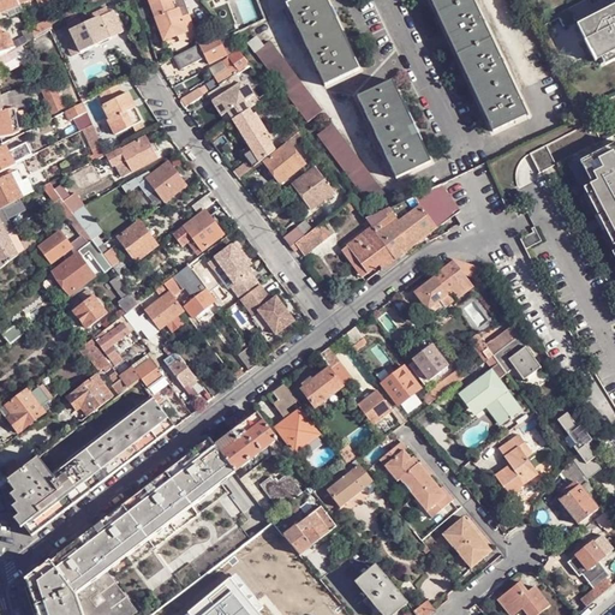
[(0,0),(0,58),(23,45),(28,42),(25,37),(13,45),(7,31),(1,34),(0,28),(0,11),(6,9),(21,4),(18,0),(0,0)]
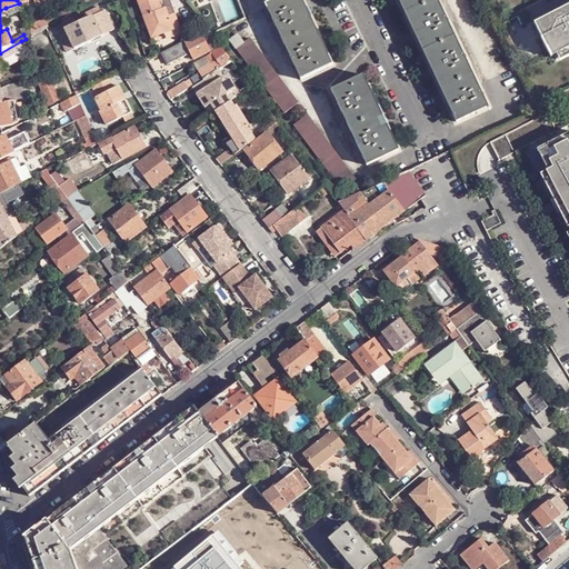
[(136,0),(151,39),(178,29),(172,16),(175,15),(169,0),(163,0),(162,0),(136,0)]
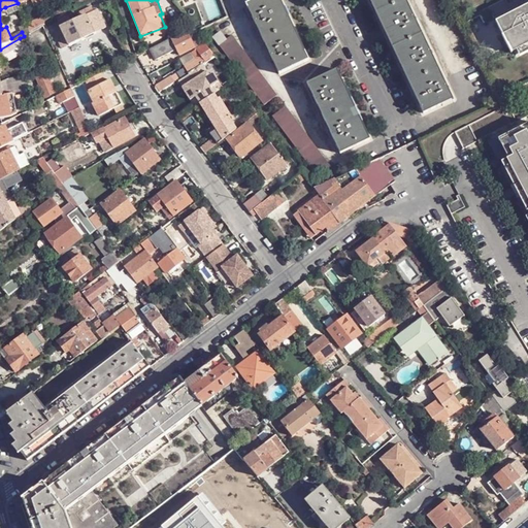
[(277,0),(252,0),(245,3),(250,11),(253,10),(255,15),(253,17),(257,25),(259,24),(261,29),(259,30),(266,45),(269,44),(271,50),(269,51),(273,60),(275,58),(282,72),(309,59),(305,51),(303,52),(277,0)]
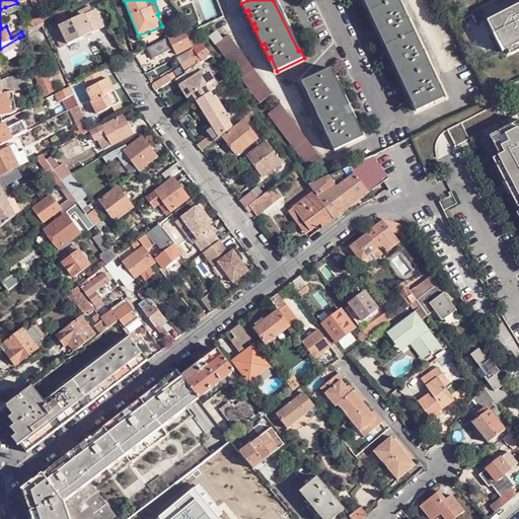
[(273,0),(298,51),(300,50),(276,0),(273,0)]
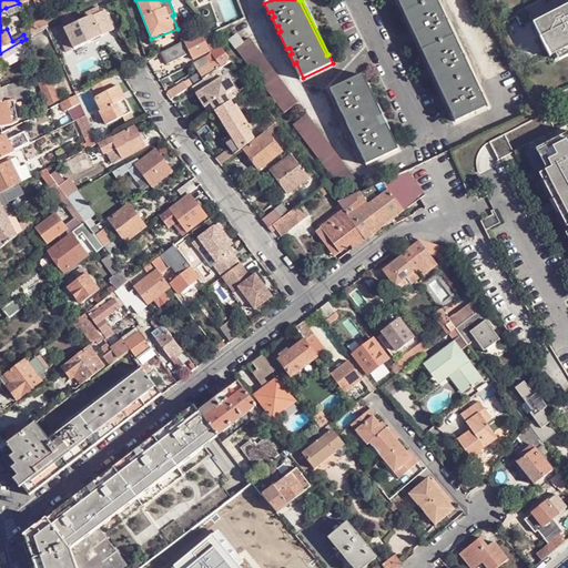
[(398,0),(422,50),(425,49),(401,0),(398,0)]
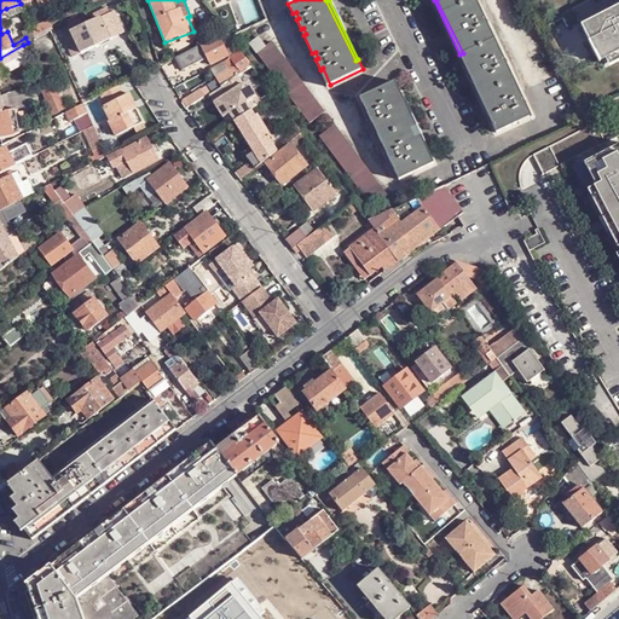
[(437,0),(496,122),(492,123),(496,132),(519,122),(518,120),(531,114),(521,94),(518,94),(515,90),(519,87),(509,70),(507,71),(504,65),(507,64),(502,53),(499,55),(497,50),(499,47),(491,29),(487,30),(485,24),(489,23),(484,13),(480,15),(476,9),(480,6),(476,0),(437,0)]
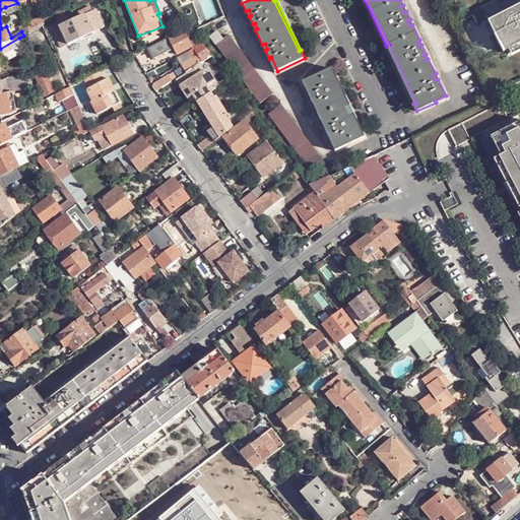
[(5,7),(7,13),(19,9),(17,3),(5,7)]
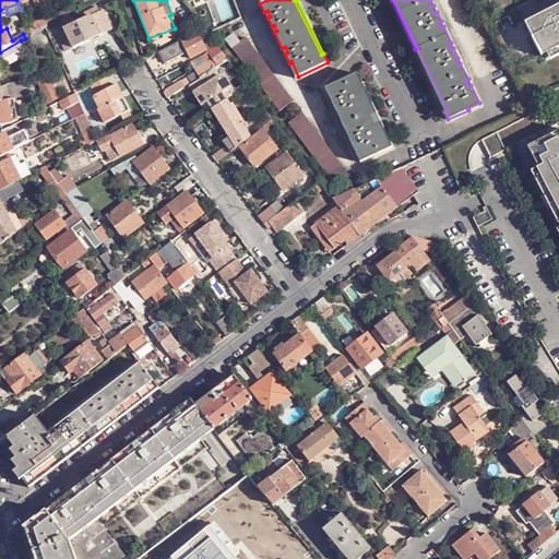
[(63,11),(66,16),(82,8),(81,4),(78,6),(75,4),(63,11)]
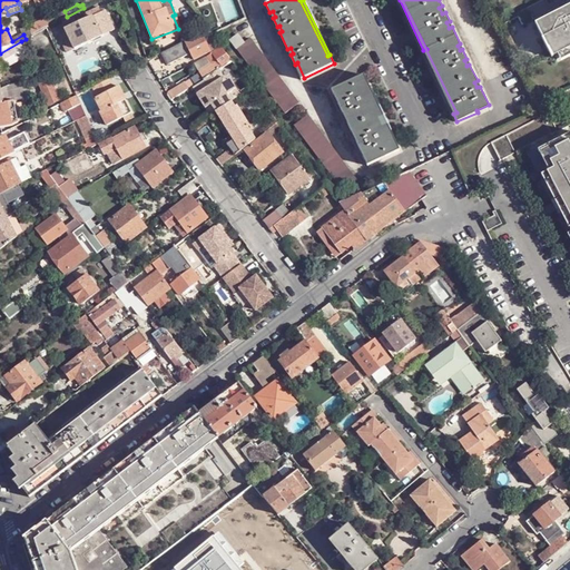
[(569,5),(536,22),(550,52),(564,46),(566,49),(569,47),(569,5)]
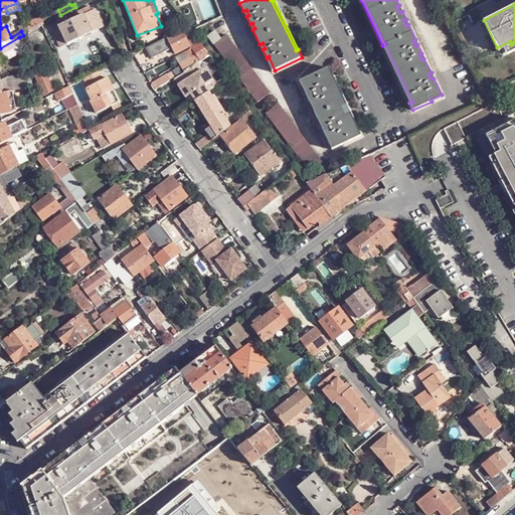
[(42,18),(44,24),(60,15),(58,10),(42,18)]
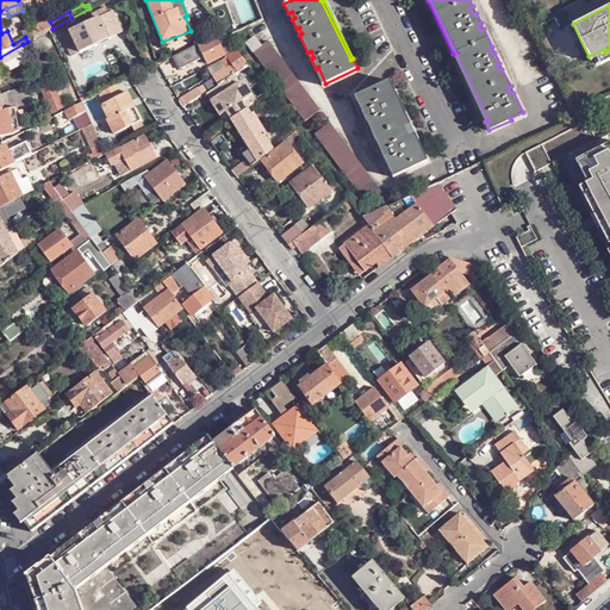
[(110,13),(70,31),(80,53),(119,35),(110,13)]
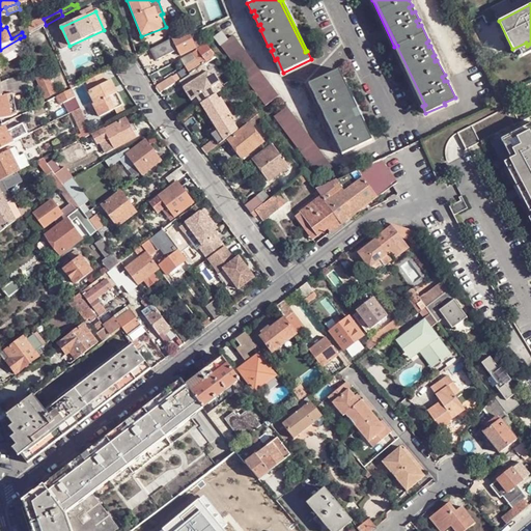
[(44,19),(44,17),(27,26),(29,33),(44,26),(46,25),(44,19)]
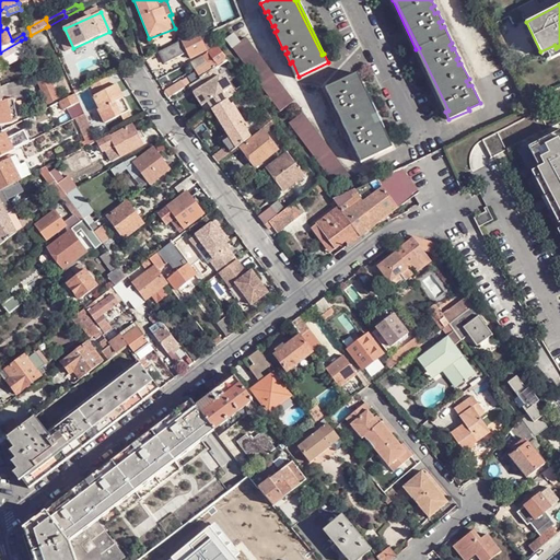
[(187,53),(190,58),(207,50),(209,53),(218,47),(208,34),(201,37),(199,33),(183,42),(187,53)]
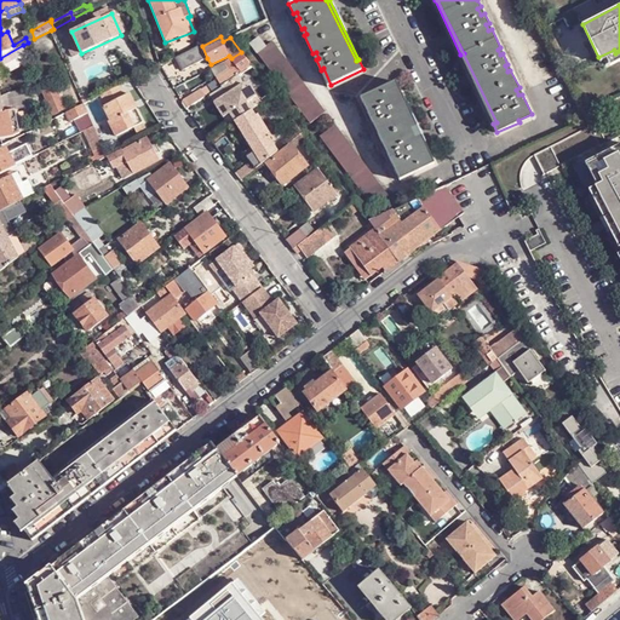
[(311,122),(326,112),(273,41),(267,46),(259,36),(251,42),(258,51),(311,122)]
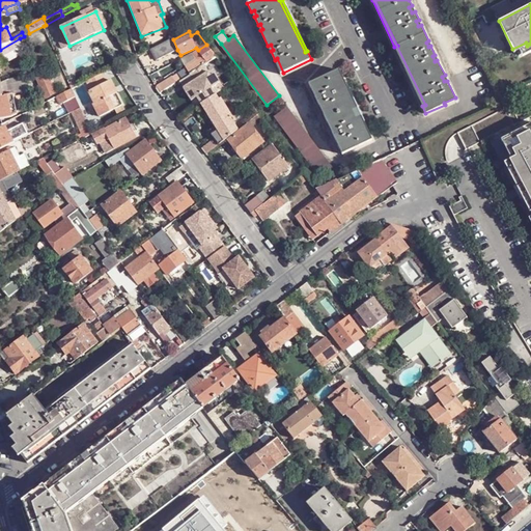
[(27,52),(20,38),(0,50),(0,51),(2,55),(6,62),(27,52)]
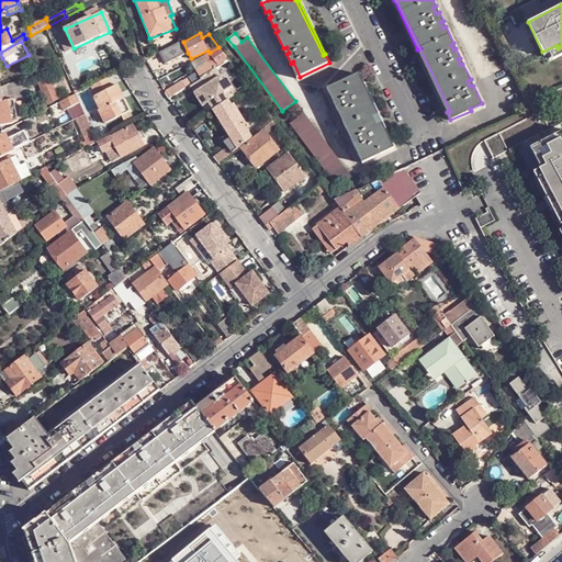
[(182,41),(159,52),(166,63),(188,53),(183,42),(182,41)]
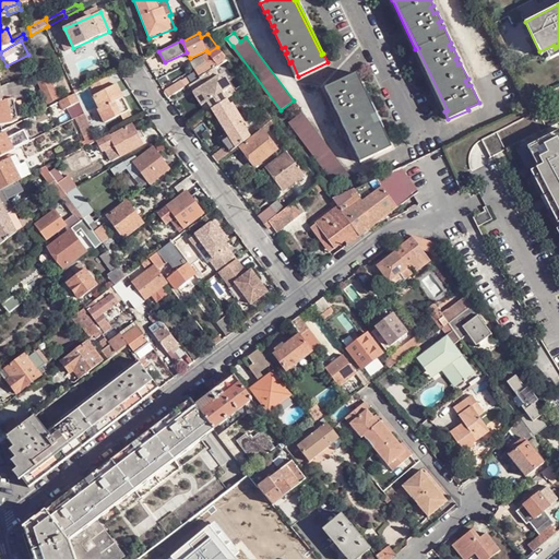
[(554,45),(539,51),(542,55),(555,48),(554,45)]
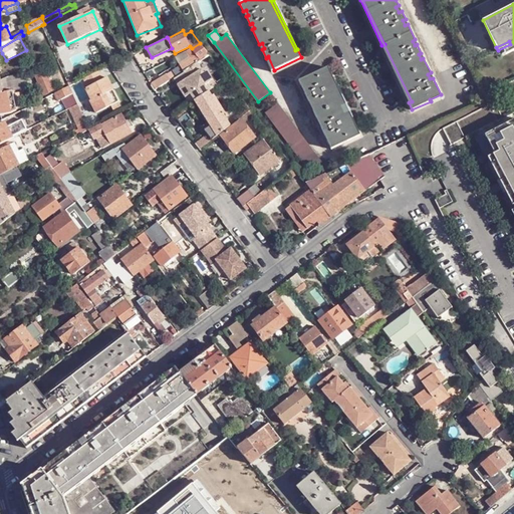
[(180,64),(184,72),(185,71),(199,63),(210,56),(200,43),(192,48),(188,51),(188,52),(192,57),(180,64)]
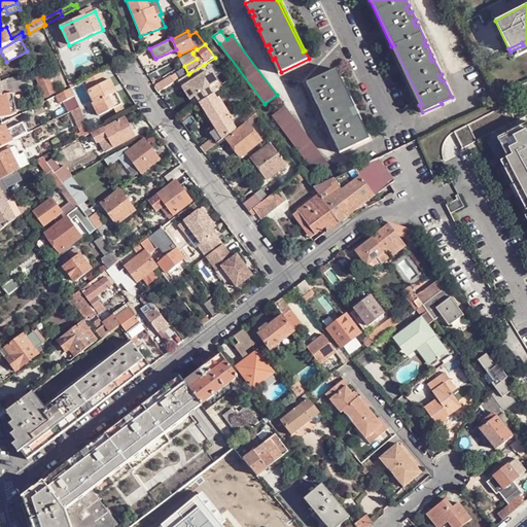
[(419,105),(422,104),(394,45),(391,46),(419,105)]
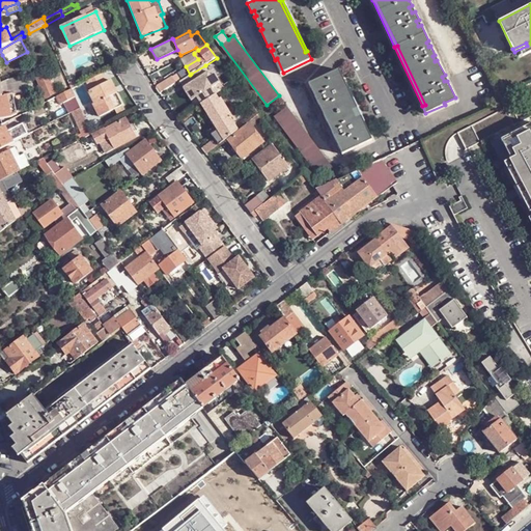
[(194,54),(182,61),(186,66),(198,59),(194,54)]
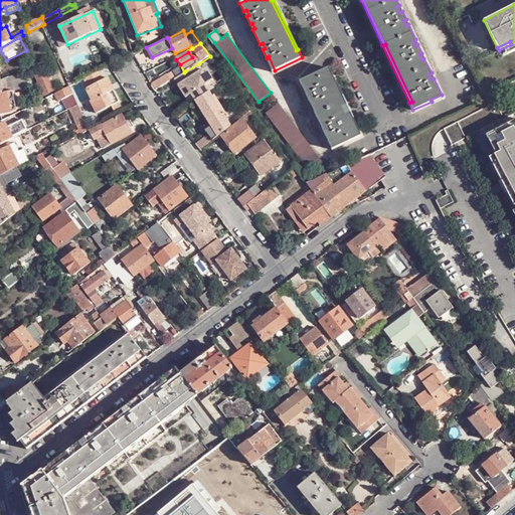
[(269,56),(267,58),(273,70),(275,70),(269,56)]
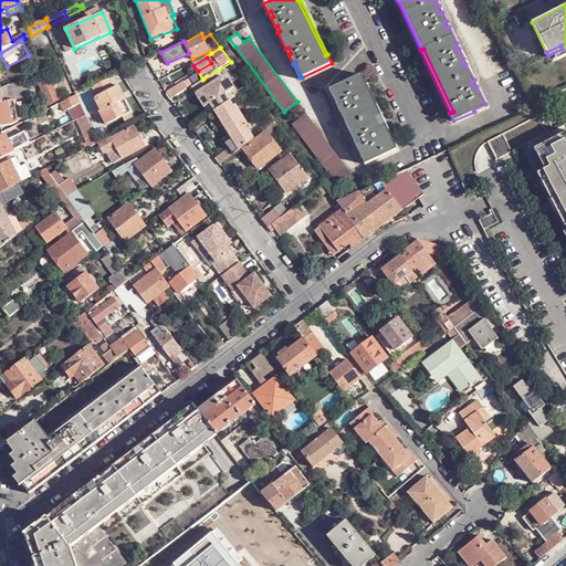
[(226,79),(219,70),(203,79),(208,85),(196,93),(209,114),(215,111),(230,101),(242,94),(229,76),(226,79)]
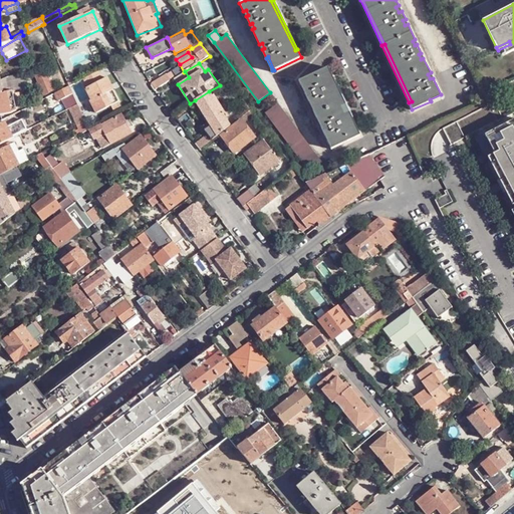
[(353,127),(356,126),(328,67),(326,68),(353,127)]
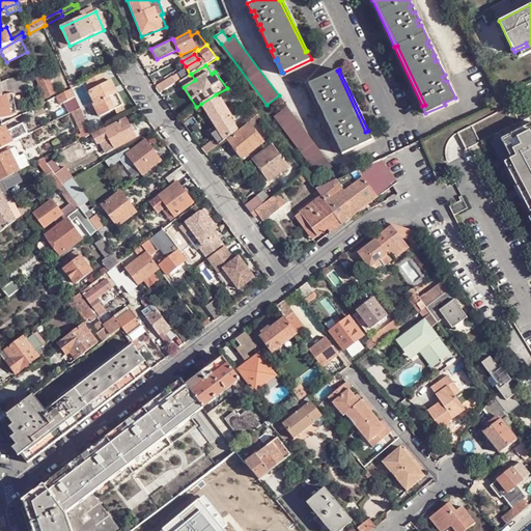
[(344,152),(372,140),(368,131),(365,132),(337,71),(309,83),(313,91),(315,90),(317,95),(315,96),(319,105),(322,104),(325,109),(323,111),(330,127),(332,126),(334,130),(332,132),(336,140),(338,139),(344,152)]
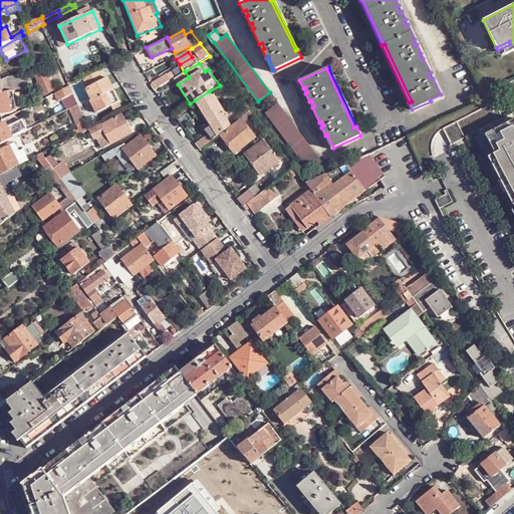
[(44,94),(54,90),(54,89),(46,73),(48,71),(47,69),(35,74),(44,94)]
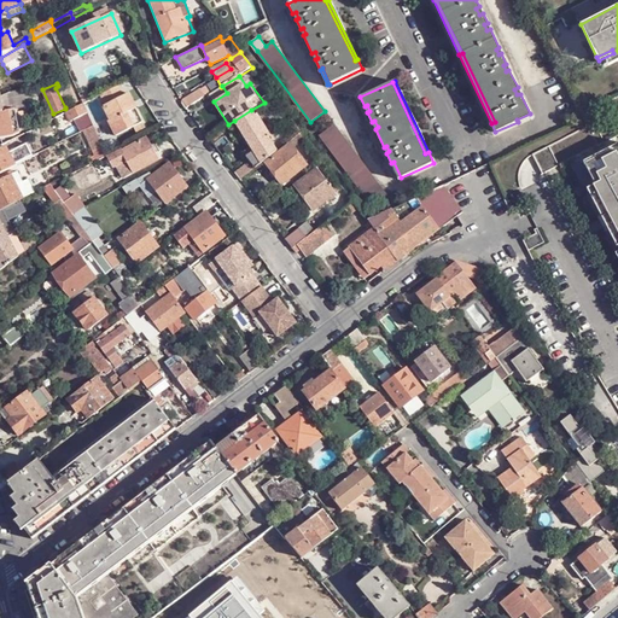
[(101,94),(109,106),(105,108),(112,122),(111,123),(118,138),(146,123),(132,94),(129,95),(123,83),(101,94)]
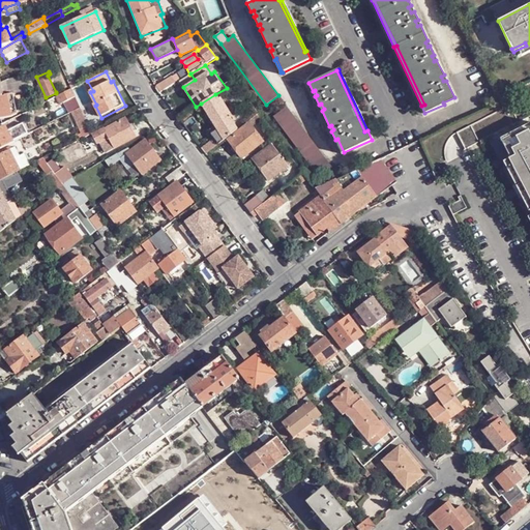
[(0,95),(12,93),(25,91),(21,75),(1,82),(0,79),(0,95)]
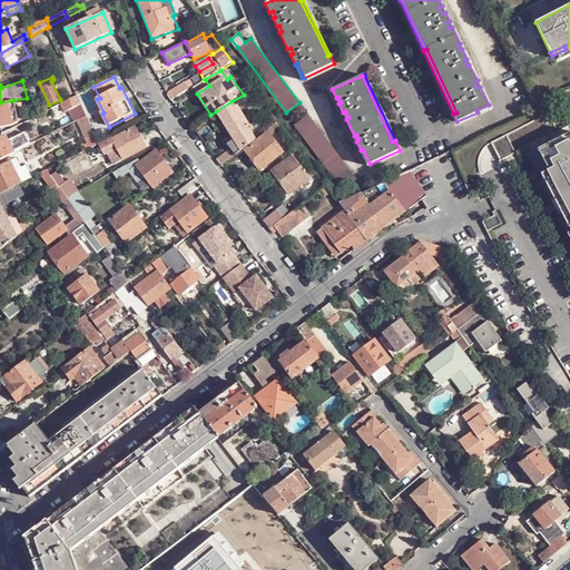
[(168,95),(172,100),(195,86),(190,80),(168,95)]
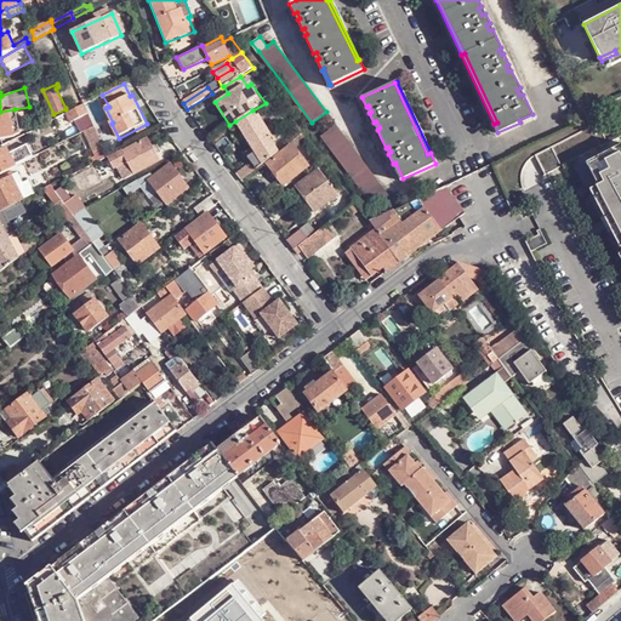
[(68,112),(73,121),(77,120),(83,132),(87,130),(95,126),(85,103),(68,112)]
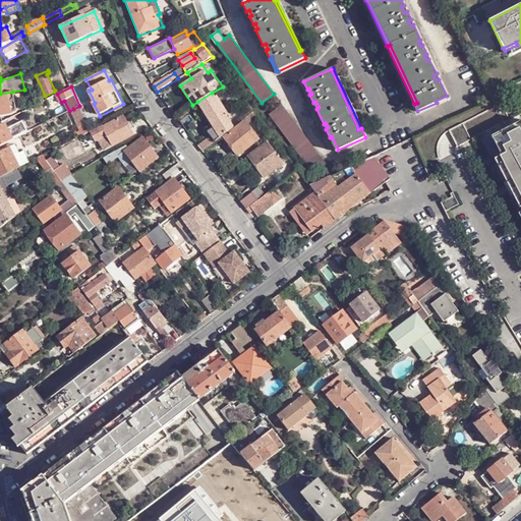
[(0,94),(0,116),(12,114),(17,111),(12,92),(0,94)]
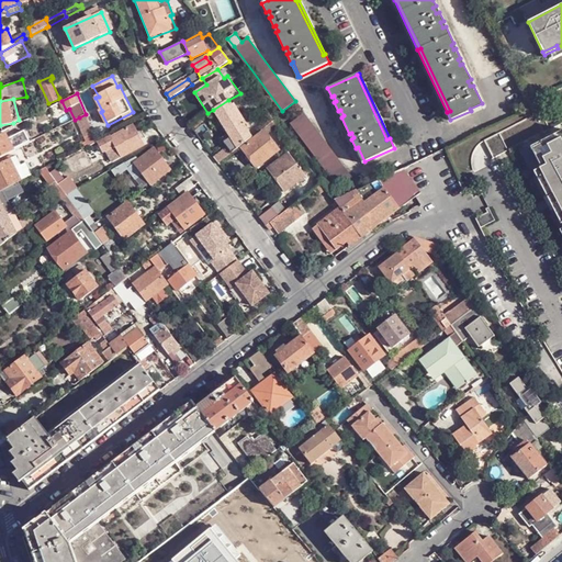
[(228,100),(213,110),(228,134),(222,138),(221,141),(221,144),(224,149),(214,157),(218,164),(253,137),(245,125),(247,123),(234,103),(232,104),(228,100)]
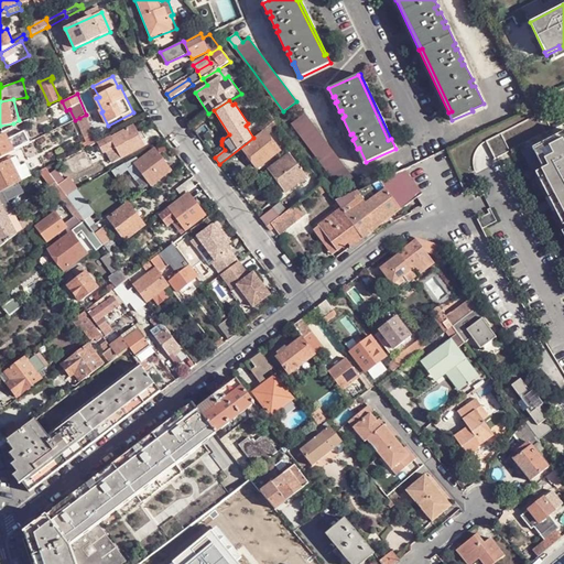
[(485,107),(484,104),(472,109),(473,111),(473,112),(485,107)]
